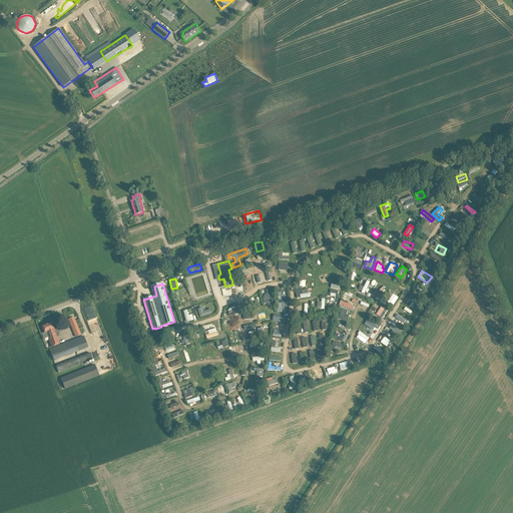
[(302,294),(300,294),(300,298),(310,297),(309,289),(302,290),(302,294)]
